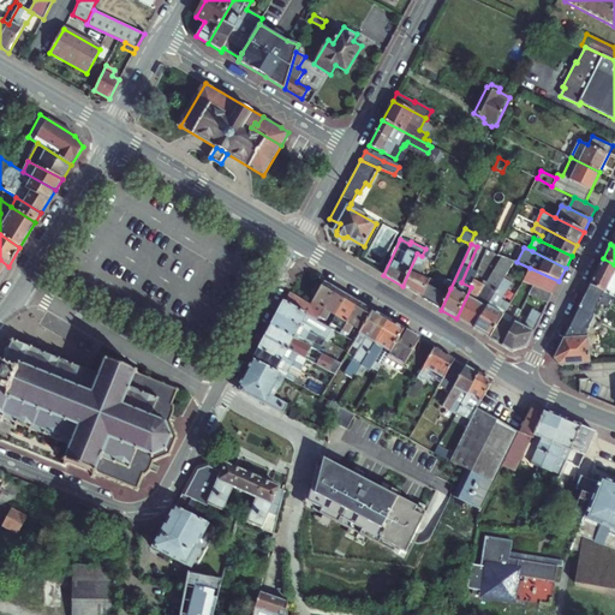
[(487,251),(479,268),(484,270),(491,252),(487,251)]
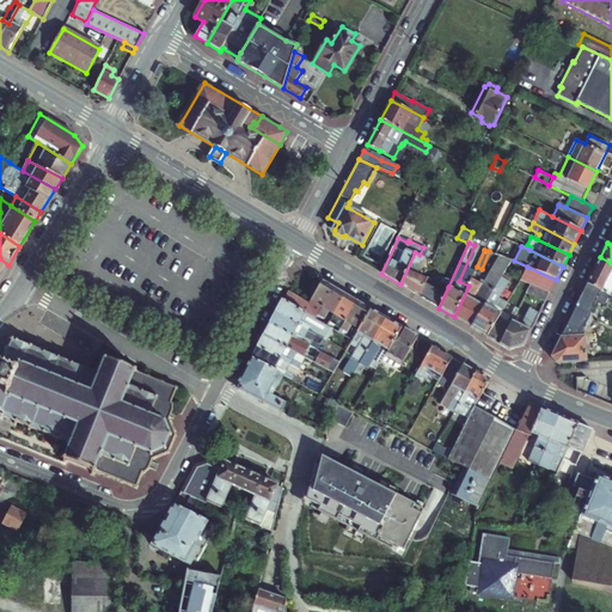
[(417,274),(426,257),(420,255),(415,252),(401,285),(420,297),(426,283),(427,285),(433,280),(428,277),(428,279),(417,274)]
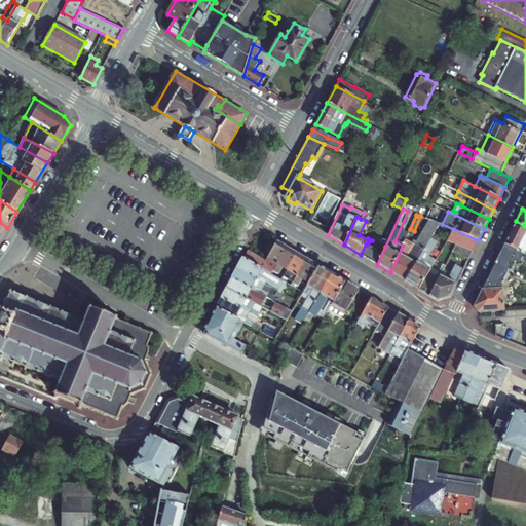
[(390,272),(404,280),(430,237),(440,223),(429,219),(416,241),(414,245),(411,243),(405,239),(403,246),(390,272)]
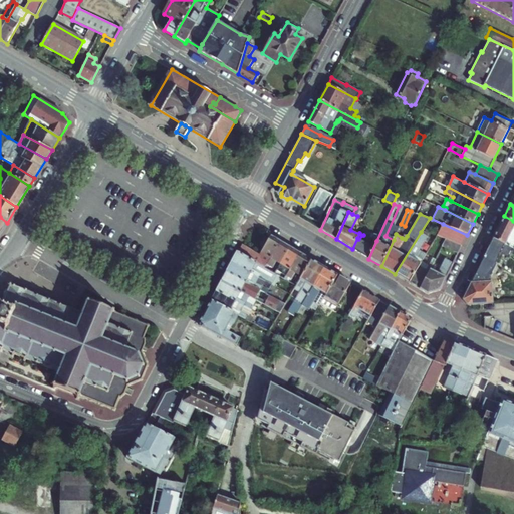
[(513,221),(504,216),(493,239),(512,248),(513,244),(513,221)]
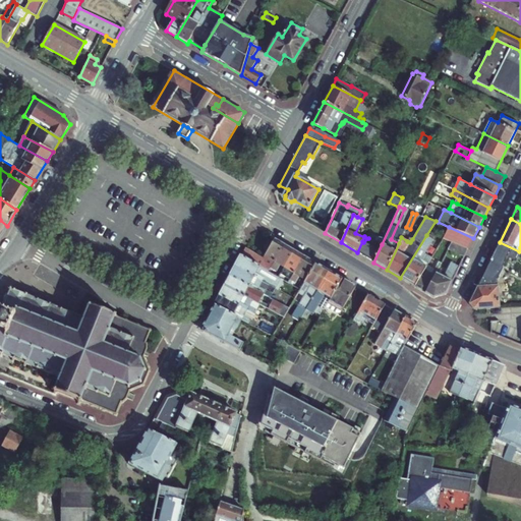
[(449,227),(444,239),(452,242),(467,249),(468,249),(473,238),(449,227)]
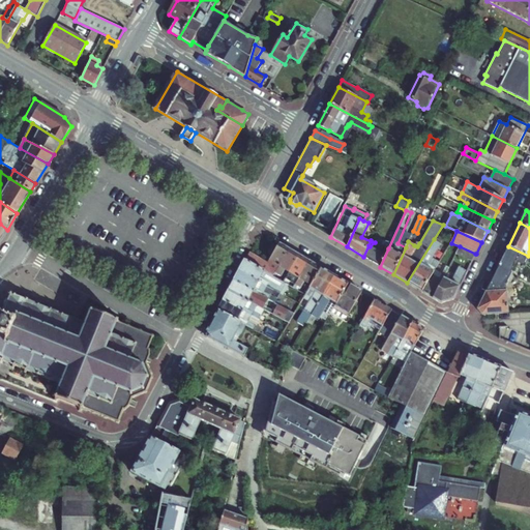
[(441,243),(434,239),(407,283),(421,292),(435,269),(439,262),(432,258),(441,243)]
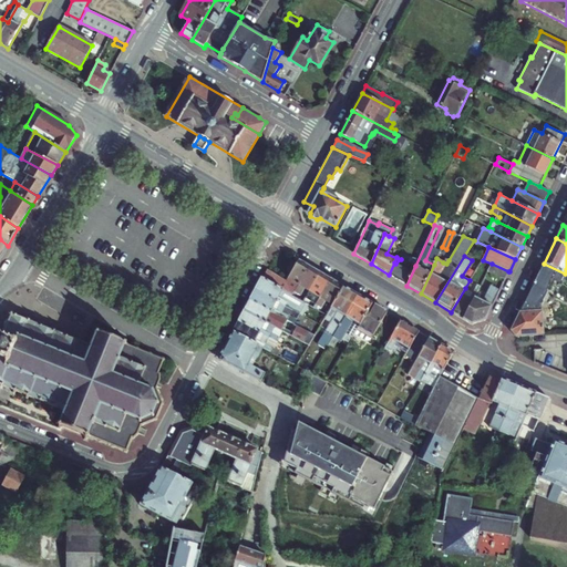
[(389,275),(406,286),(415,266),(408,261),(410,258),(404,257),(401,259),(395,264),(394,263),(389,275)]
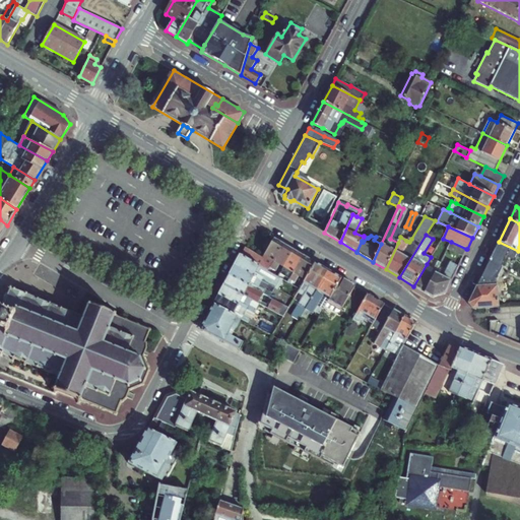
[(268,271),(283,245),(274,239),(262,258),(258,265),(264,269),(268,271)]
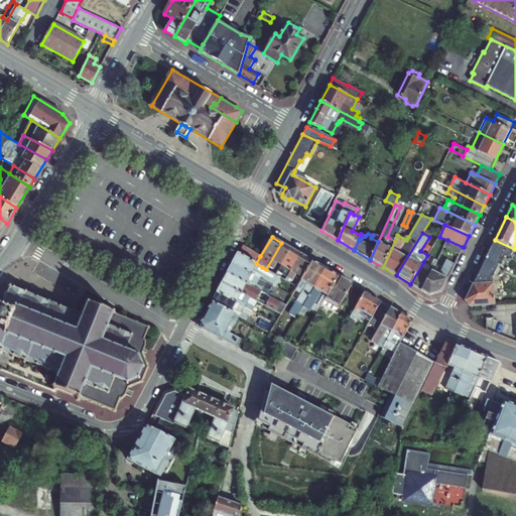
[(447,240),(443,248),(459,254),(463,247),(447,240)]
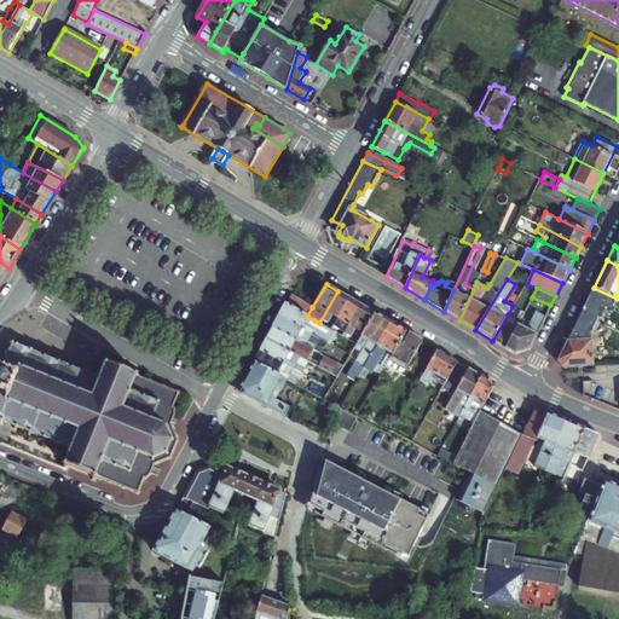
[(562,368),(594,365),(591,340),(583,340),(583,336),(594,314),(597,317),(603,305),(613,311),(618,300),(617,299),(594,288),(557,362),(562,368)]
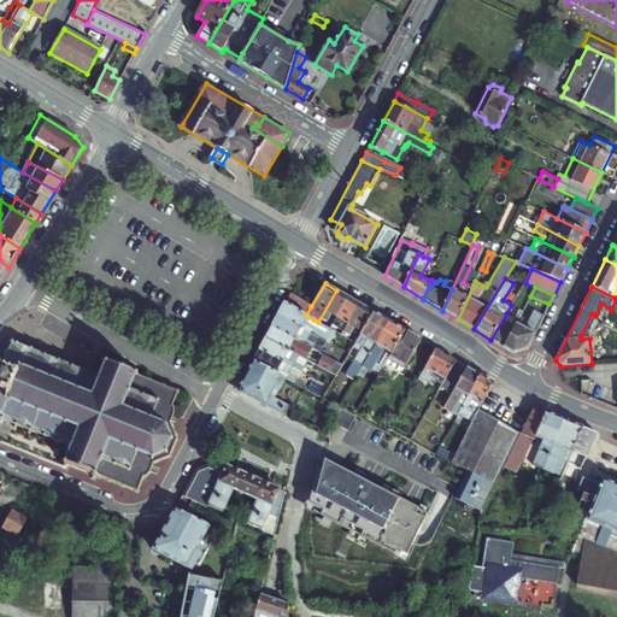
[(348,297),(336,291),(318,322),(321,324),(329,328),(333,322),(328,319),(331,313),(336,316),(348,297)]
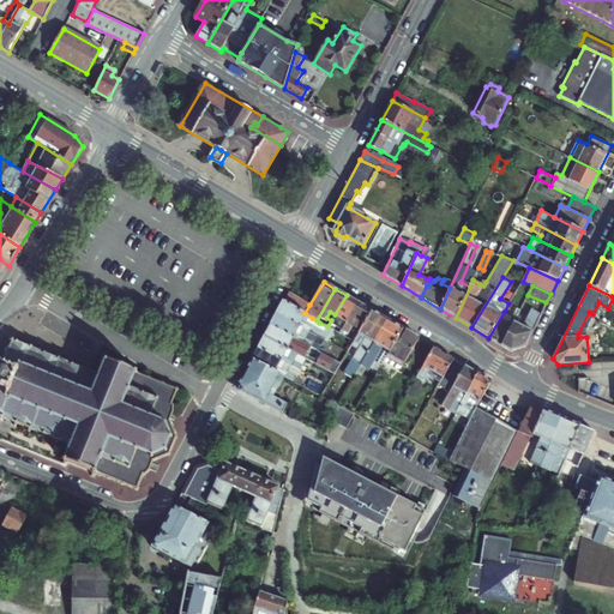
[(289,292),(284,301),(305,313),(309,305),(289,292)]
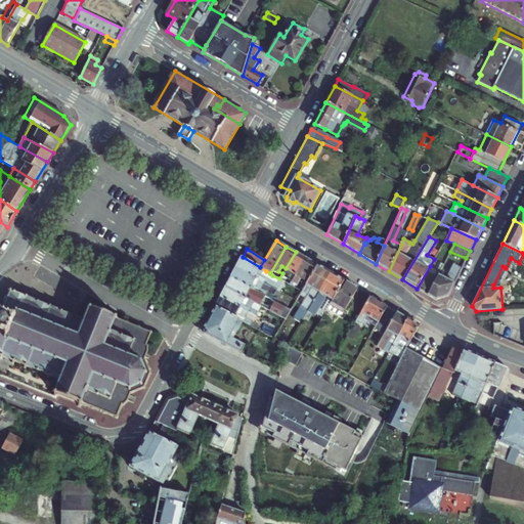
[(290,285),(305,258),(296,252),(286,268),(290,271),(287,276),(282,273),(279,278),(282,280),(285,281),(290,285)]
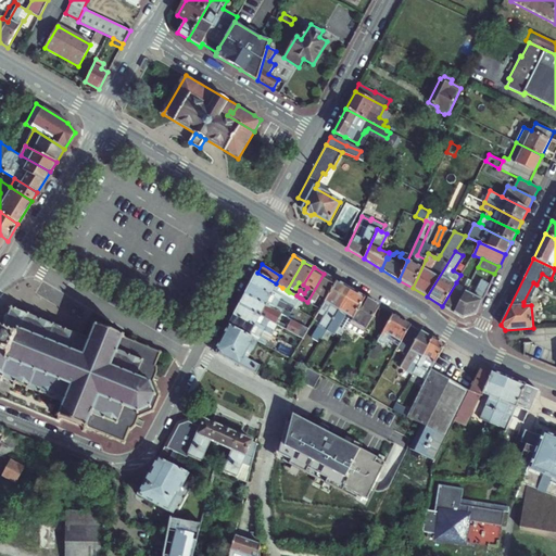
[(282,288),(276,283),(257,273),(251,283),(280,300),(294,307),(300,298),(297,295),(289,292),(287,290),(282,288)]
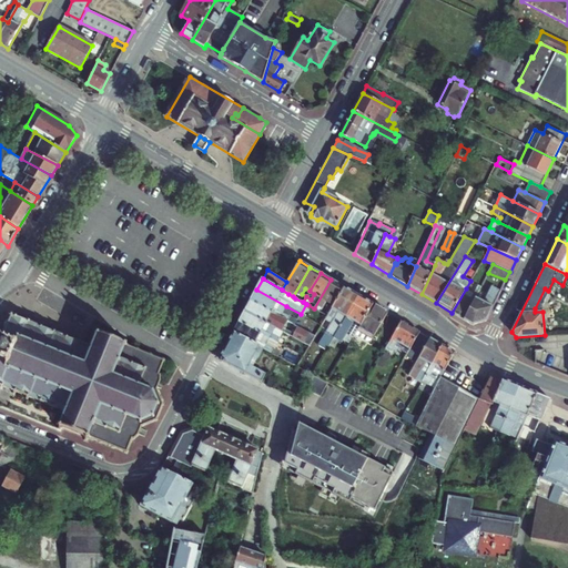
[(333,305),(344,287),(331,280),(314,308),(316,310),(318,306),(322,308),(326,302),(333,305)]
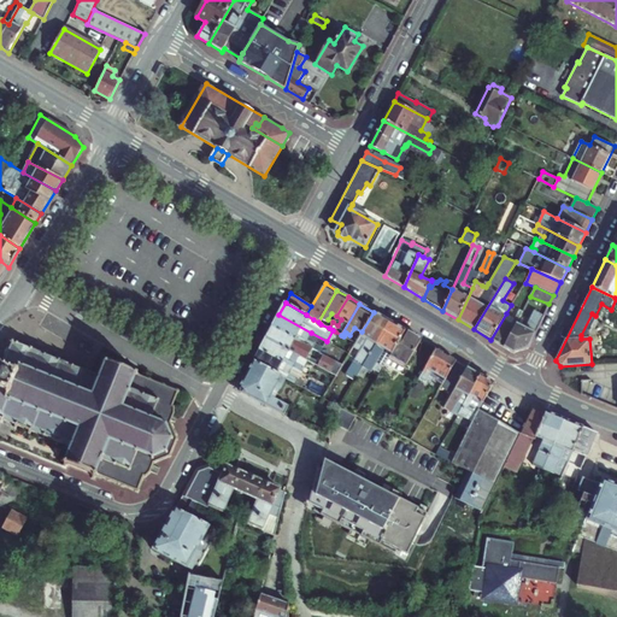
[(491,340),(504,347),(516,323),(522,312),(519,310),(515,318),(506,313),(491,340)]
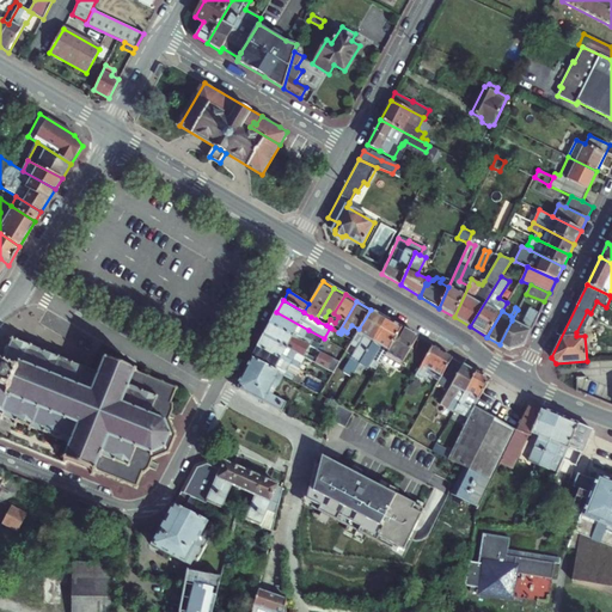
[(521,326),(512,320),(500,344),(509,350),(524,346),(539,313),(530,308),(521,326)]
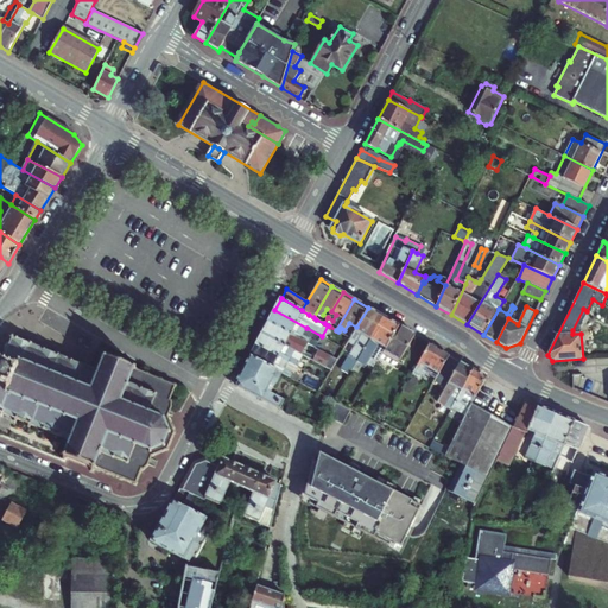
[(384,316),(368,308),(356,327),(348,342),(354,346),(341,369),(349,375),(352,369),(384,316)]
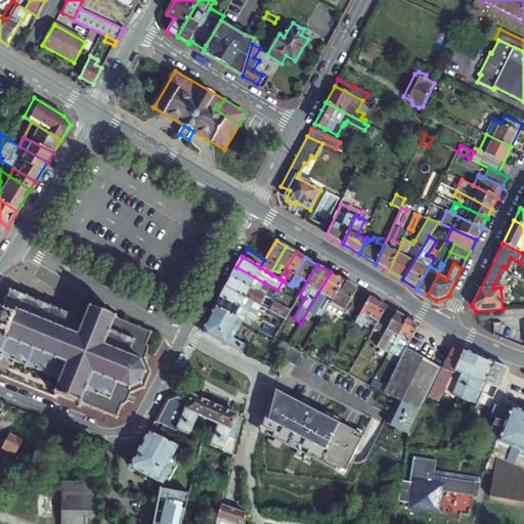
[(231,277),(272,300),(274,296),(261,289),(264,282),(236,267),(231,277)]
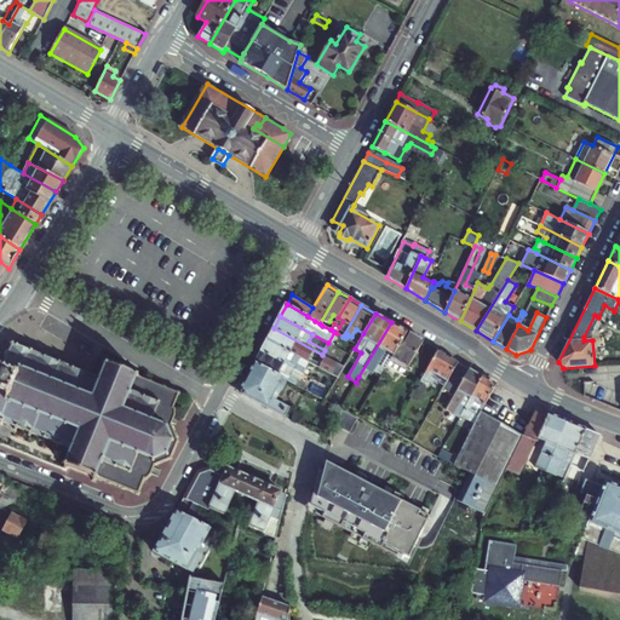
[(388,365),(407,332),(391,322),(359,377),(363,379),(368,371),(373,374),(378,365),(385,369),(388,365)]
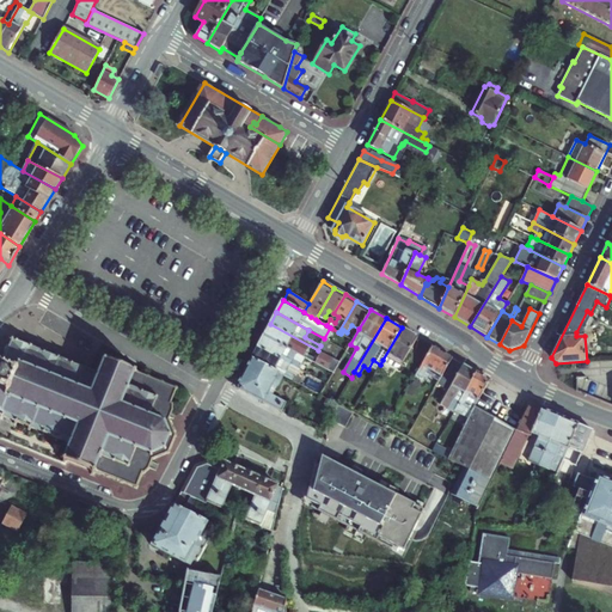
[(270,324),(264,336),(305,357),(334,373),(335,371),(340,362),(318,350),(270,324)]
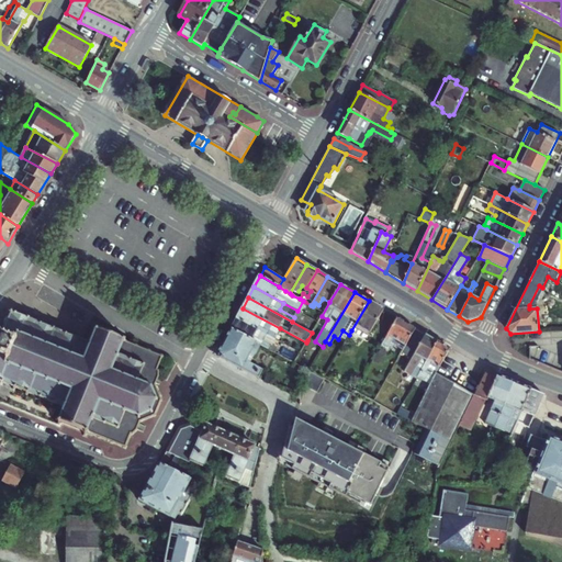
[(383,310),(369,301),(351,330),(363,338),(367,337),(383,310)]
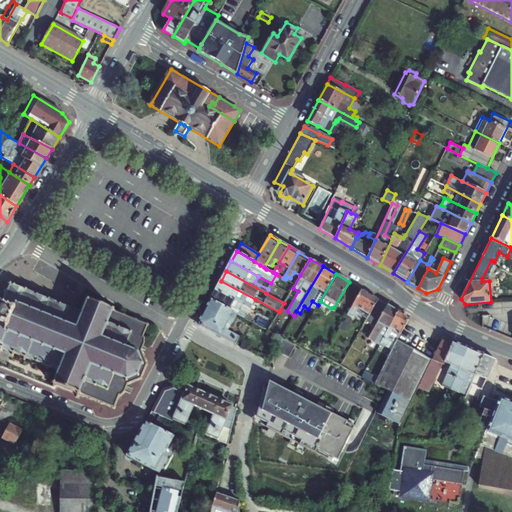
[(255,282),(268,289),(271,283),(258,276),(255,282)]
